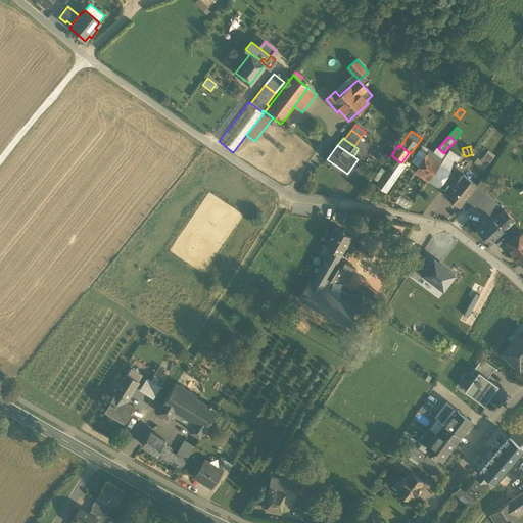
[(436,149),(433,153),(443,160),(446,155),(443,153),(436,149)]
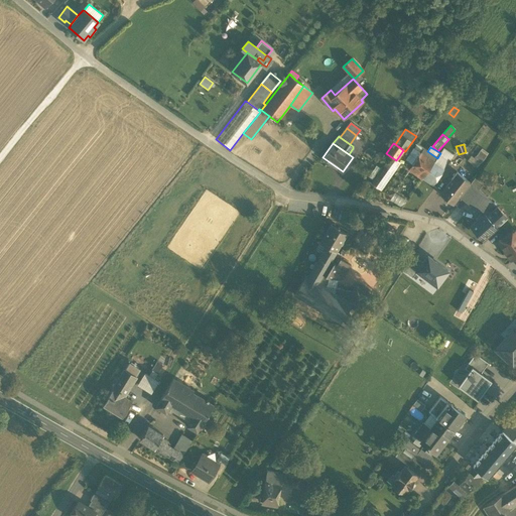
[(444,147),(440,153),(450,160),(455,154),(444,147)]
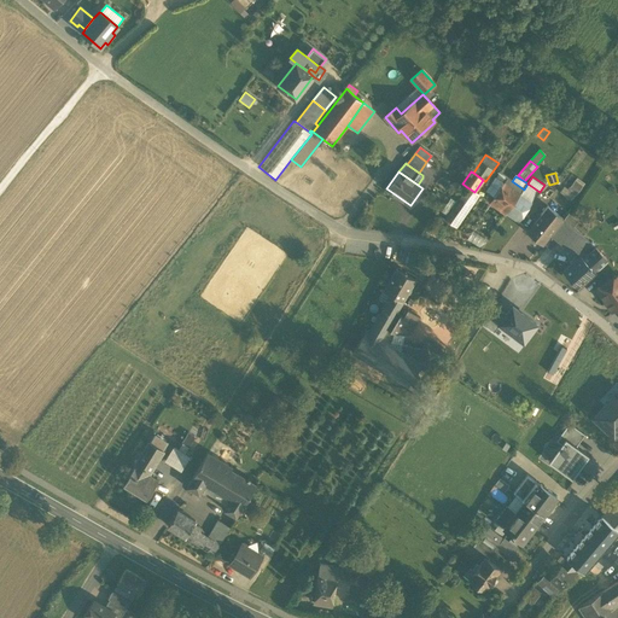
[(577,178),(567,190),(575,196),(584,184),(577,178)]
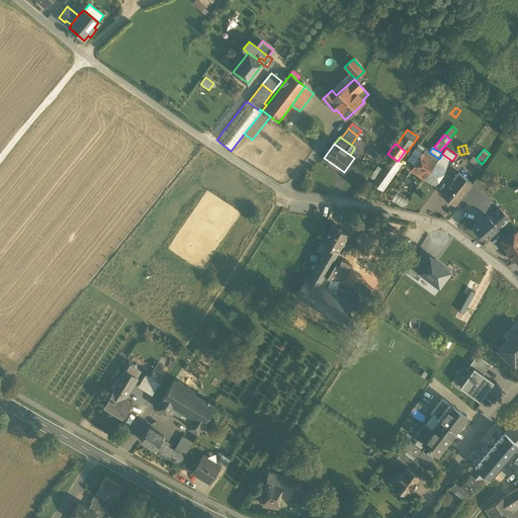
[(409,160),(416,164),(423,154),(416,150),(409,160)]
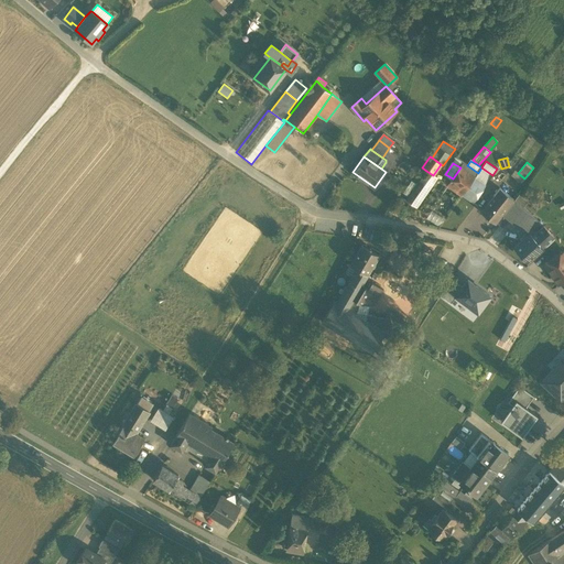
[(475,177),(478,173),(467,165),(464,163),(461,167),(475,177)]
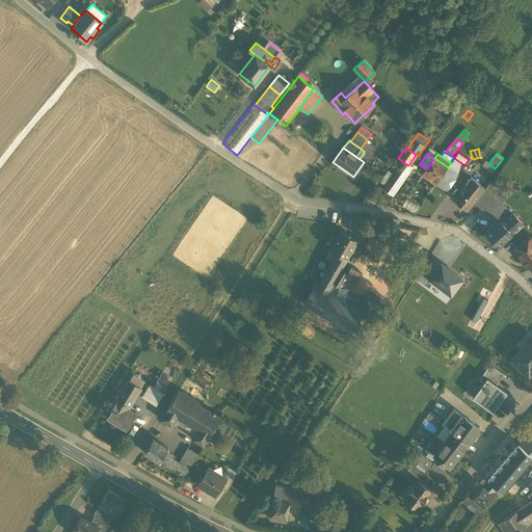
[(434,158),(427,168),(422,176),(435,185),(448,167),(434,158)]
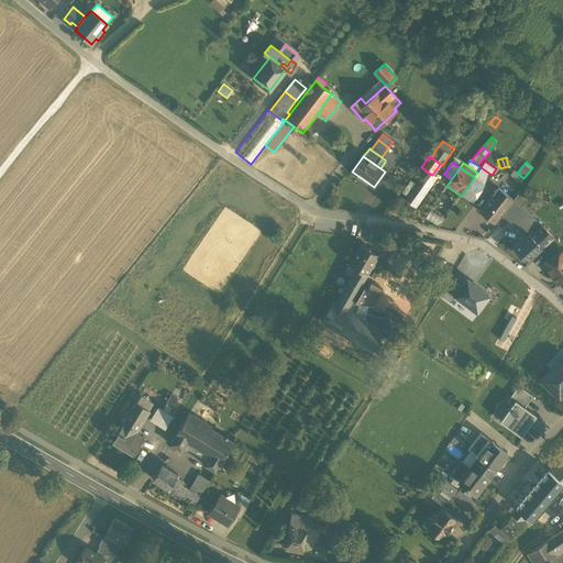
[(484,185),(492,175),(481,167),(477,173),(474,177),(484,185)]
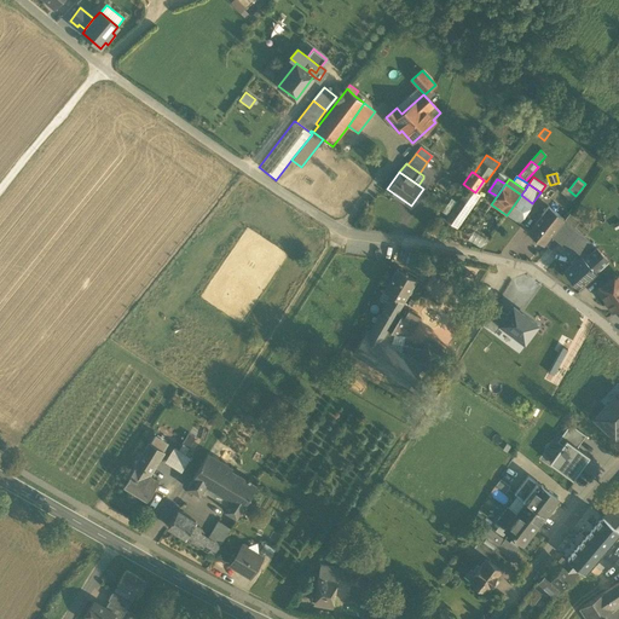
[(475,192),(468,187),(445,220),(457,229),(480,196),(475,192)]
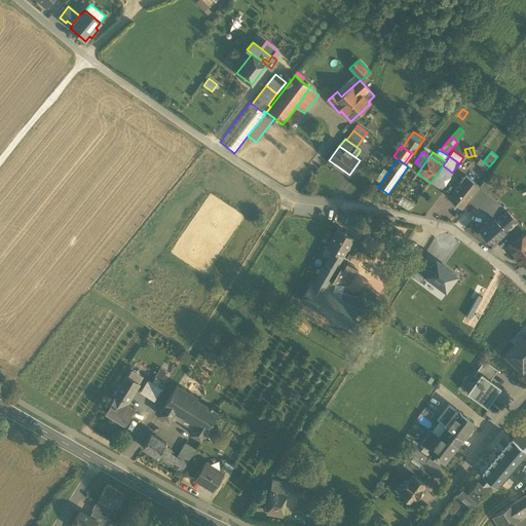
[(489,166),(483,161),(480,159),(477,164),(486,172),(489,166)]
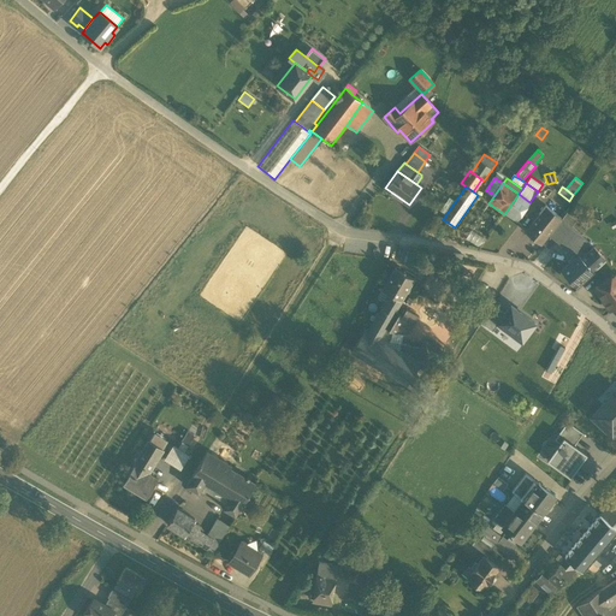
[(529,202),(519,194),(504,214),(516,221),(529,202)]
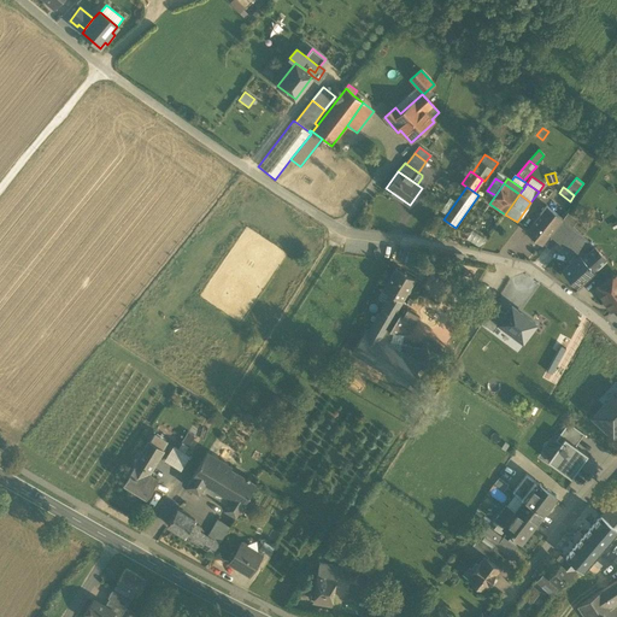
[(454,201),(450,198),(440,212),(445,215),(454,201)]
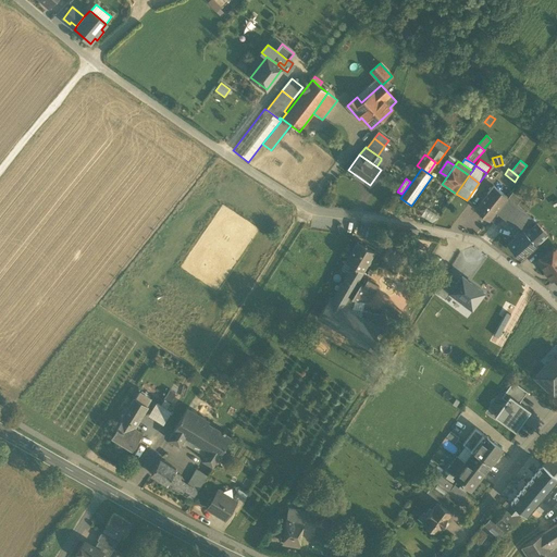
[(474,210),(490,221),(495,213),(496,212),(495,212),(507,198),(493,187),(474,210)]
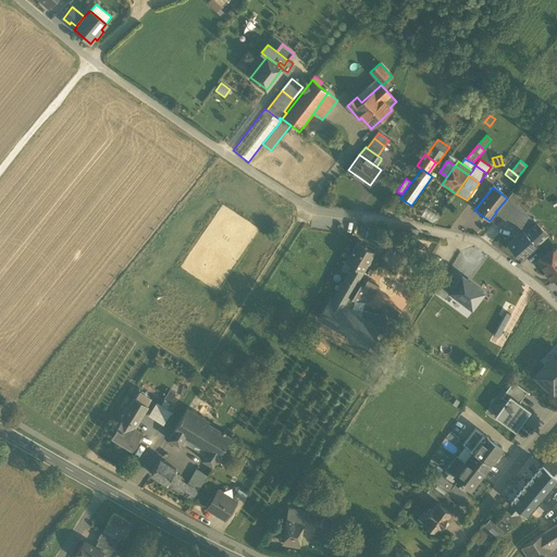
[(512,193),(507,199),(516,206),(521,200),(512,193)]
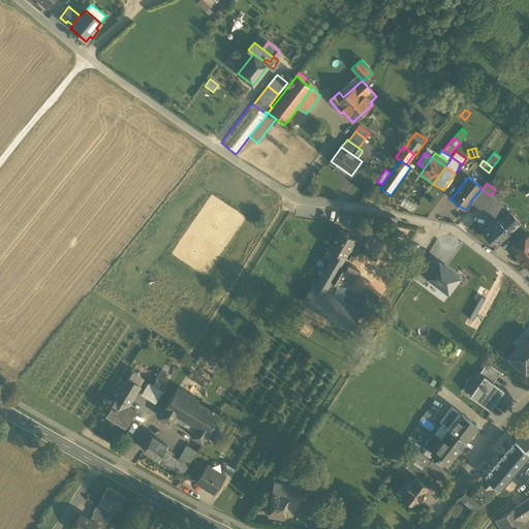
[(498,222),(508,234),(520,223),(509,212),(495,199),(490,195),(481,189),(471,201),(470,203),(494,221),(497,223),(498,222)]
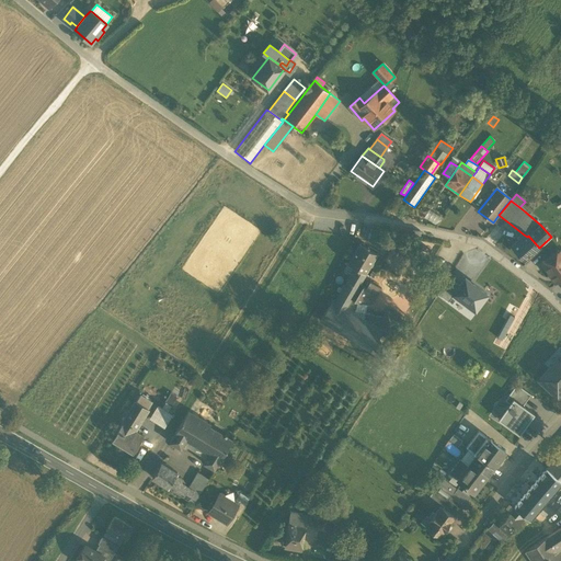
[(423,217),(435,222),(438,216),(426,209),(423,217)]
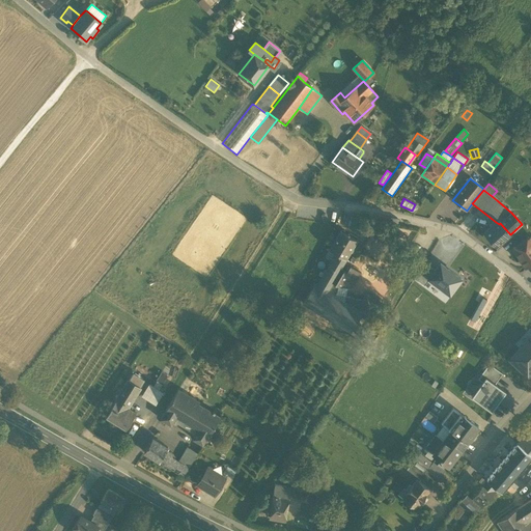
[(499,224),(496,222),(483,233),(486,235),(499,224)]
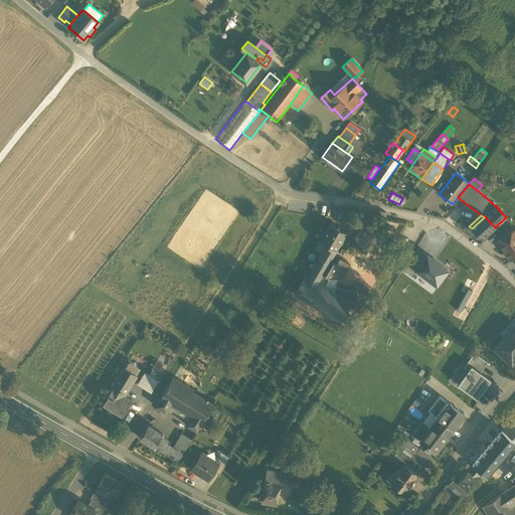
[(472,228),(482,239),(495,227),(485,216),(484,217),(472,228)]
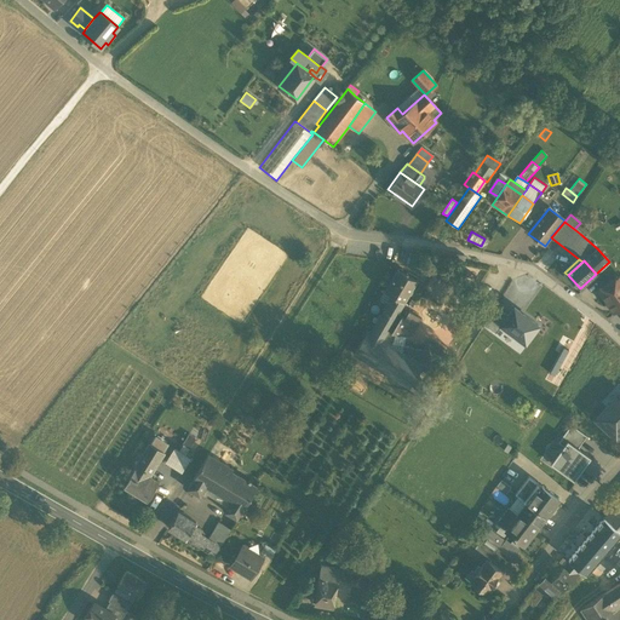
[(392,296),(403,303),(417,281),(397,270),(384,292),(392,296)]
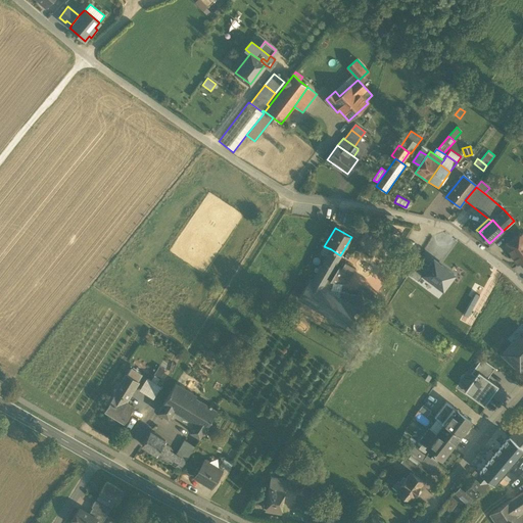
[(505,246),(518,265),(520,263),(522,260),(522,233),(505,246)]
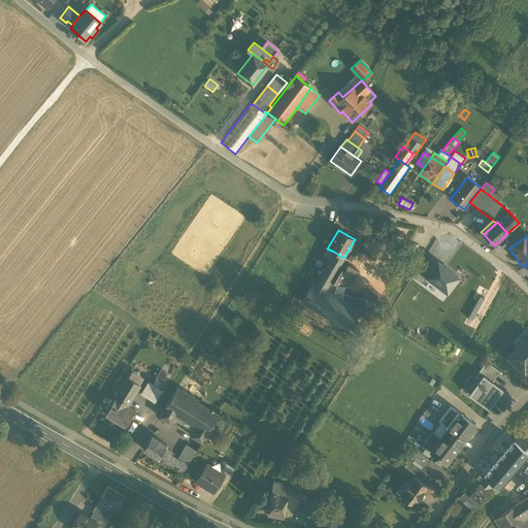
[(301,301),(349,330),(358,315),(368,320),(377,300),(363,292),(360,297),(343,294),(333,292),(336,284),(345,286),(350,287),(359,271),(348,265),(344,270),(338,267),(343,258),(334,252),(331,258),(316,284),(311,282),(301,301)]
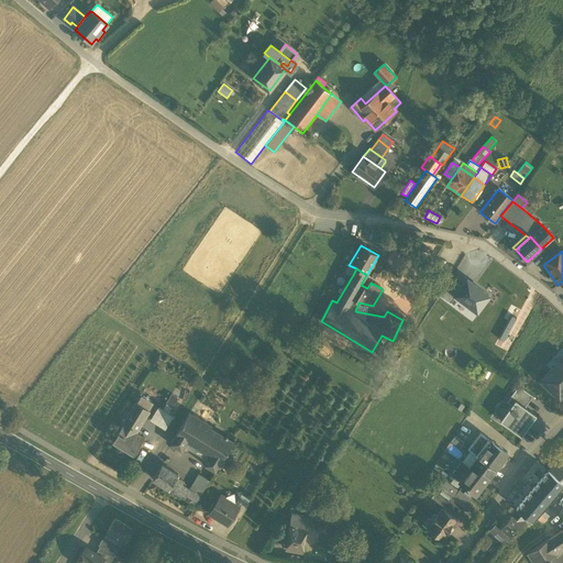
[(450,302),(453,298),(455,296),(454,296),(461,287),(450,278),(439,295),(450,302)]
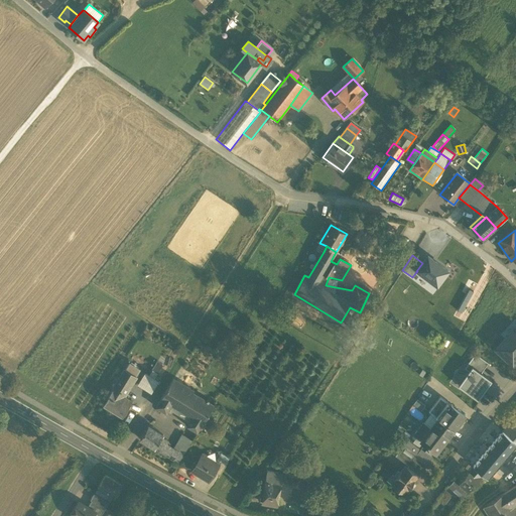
[(417,271),(428,279),(436,285),(447,271),(427,256),(422,263),(416,271),(417,271)]
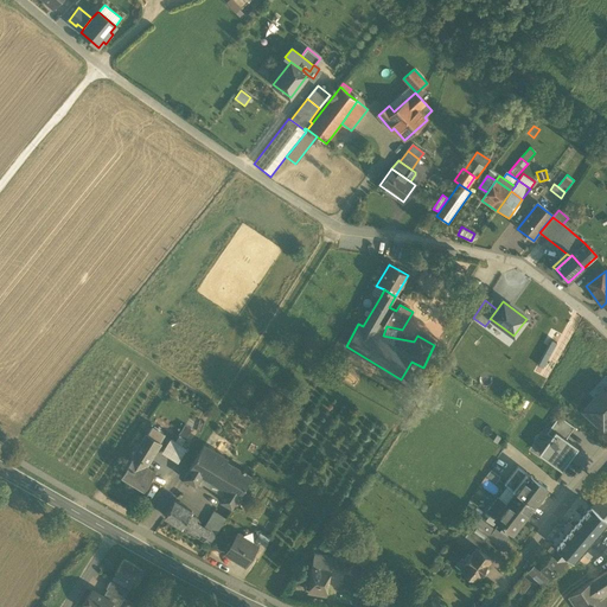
[(504,328),(491,319),(489,321),(502,331),(504,328)]
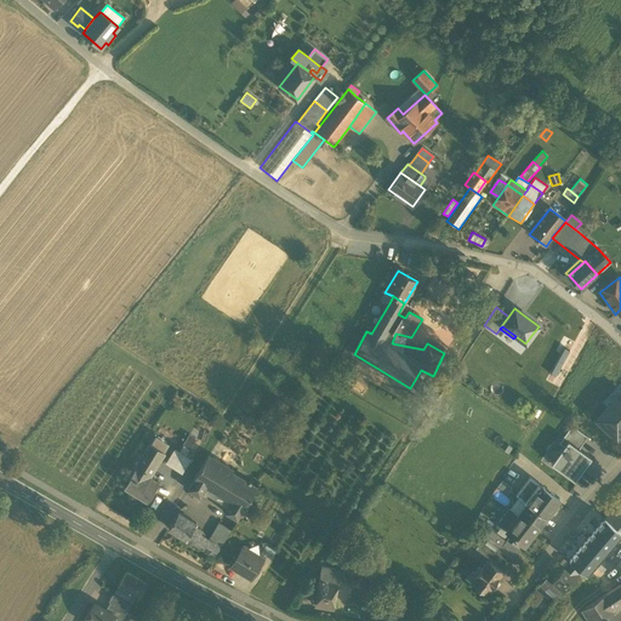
[(392,343),(404,346),(406,336),(396,334),(392,343)]
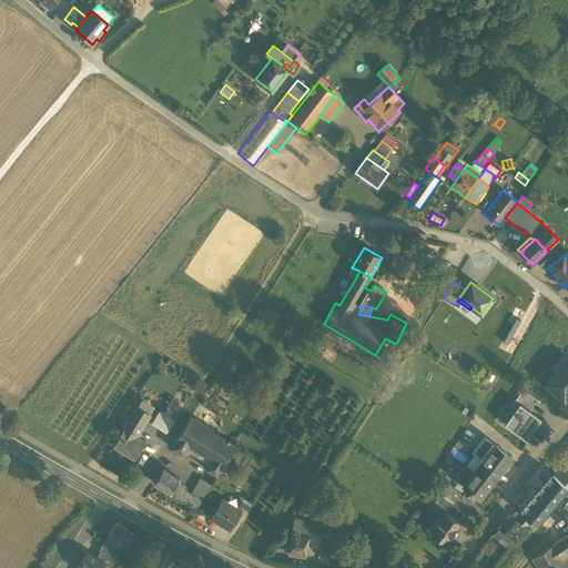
[(516,318),(503,342),(508,345),(521,322),(516,318)]
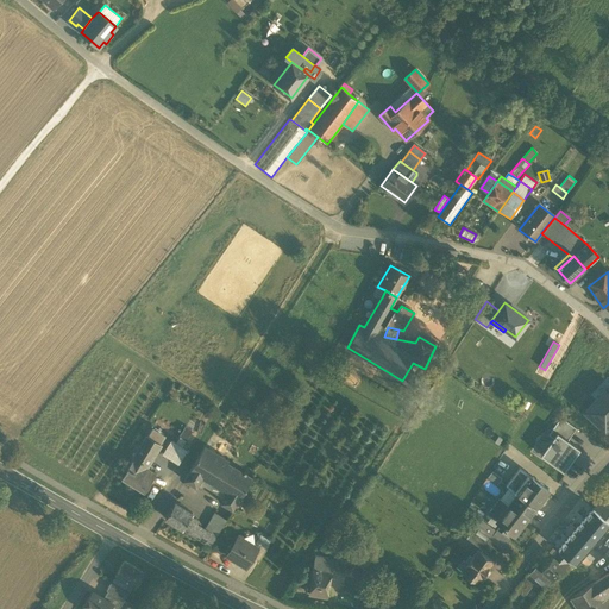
[(608,424),(608,394),(608,395),(604,390),(585,410),(604,429),(608,424)]
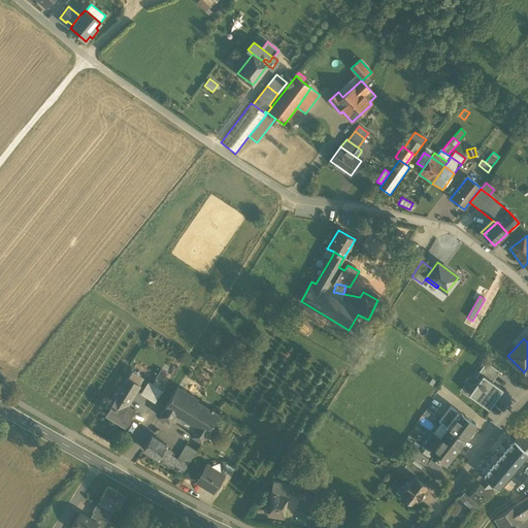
[(223,361),(229,365),(234,357),(235,358),(243,344),(235,339),(223,361)]
